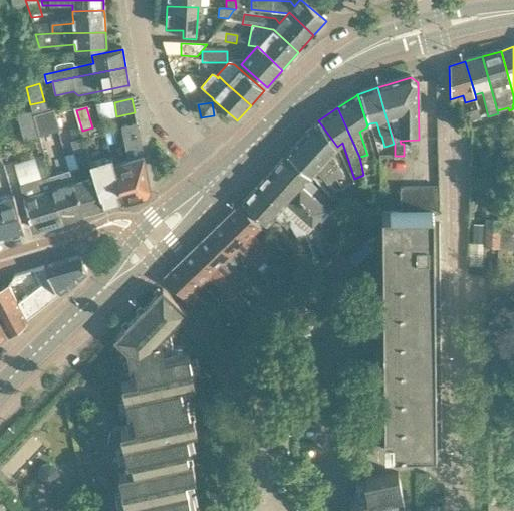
[(55,111),(34,117),(40,139),(61,134),(56,116),(55,111)]
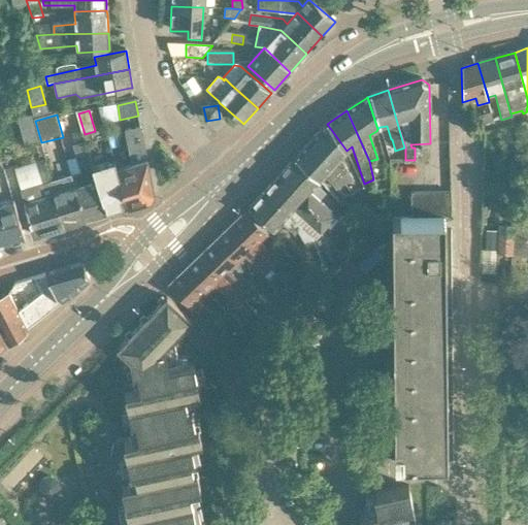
[(480,119),(482,126),(493,122),(491,115),(480,119)]
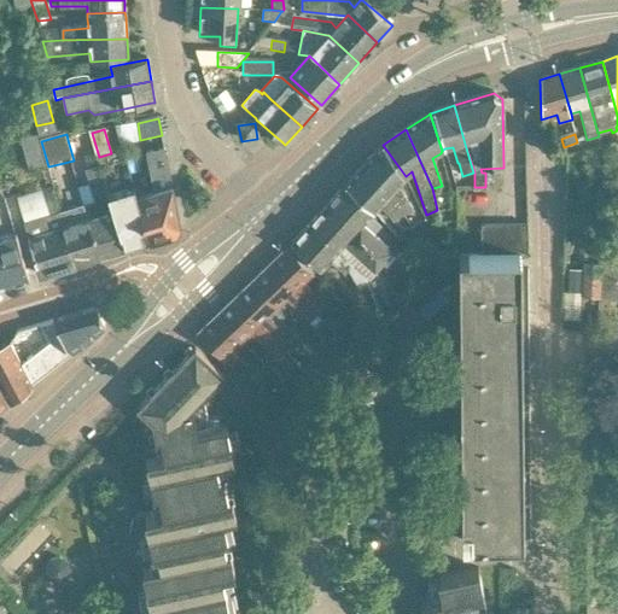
[(29,173),(46,168),(39,139),(38,136),(21,141),(29,173)]
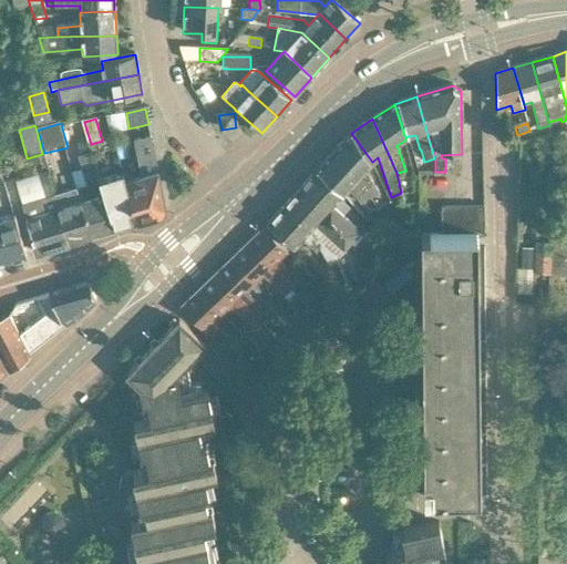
[(379,193),(364,170),(372,162),(351,133),(332,153),(358,176),(371,197),(379,193)]
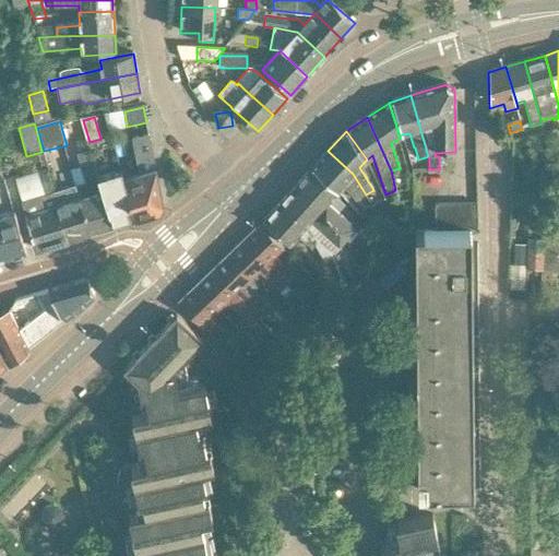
[(140,178),(123,182),(135,221),(158,213),(163,206),(153,160),(149,137),(132,140),(140,178)]
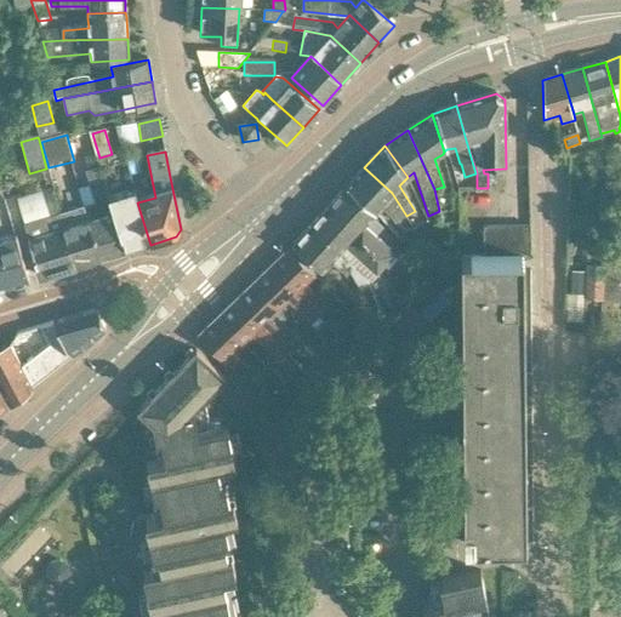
[(95,156),(84,160),(86,171),(98,167),(95,156)]
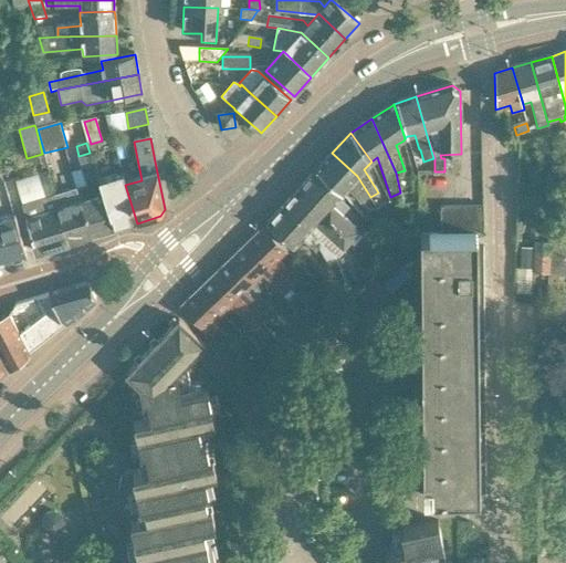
[(87,187),(76,190),(80,202),(90,237),(113,230),(103,196),(97,180),(90,153),(79,156),(77,156),(87,187)]
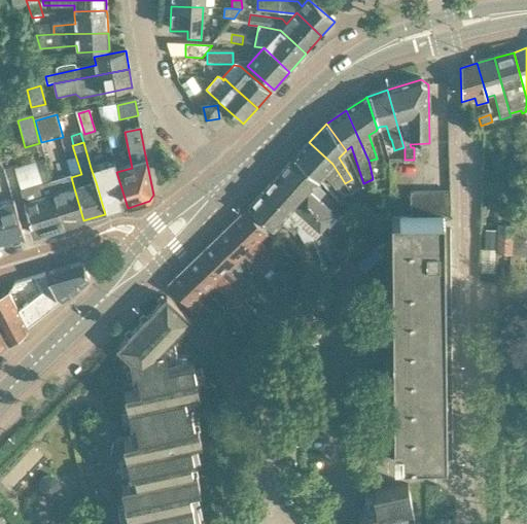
[(316,182),(317,181),(324,173),(335,189),(345,183),(332,164),(309,142),(294,159),(292,161),(316,182)]
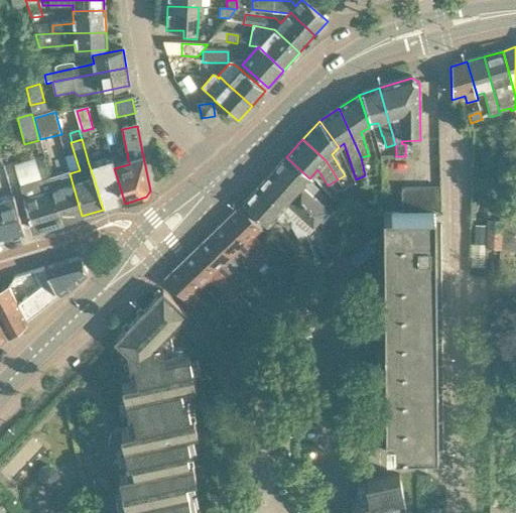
[(309,178),(286,157),(271,173),(320,218),(327,212),(301,188),(308,180),(309,178)]
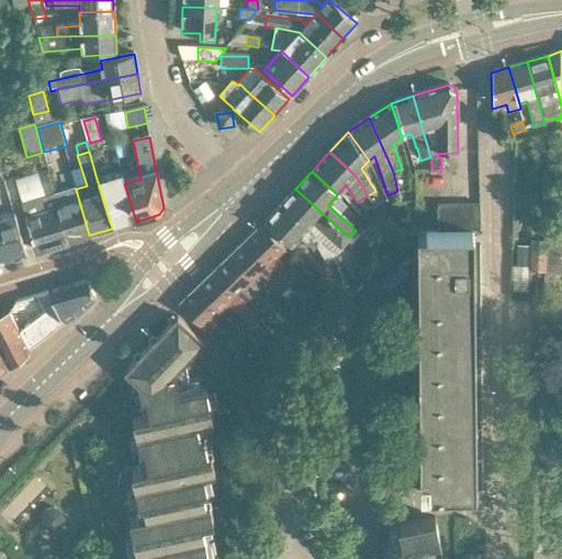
[(121,172),(97,179),(102,194),(112,228),(136,222),(124,183),(121,172)]
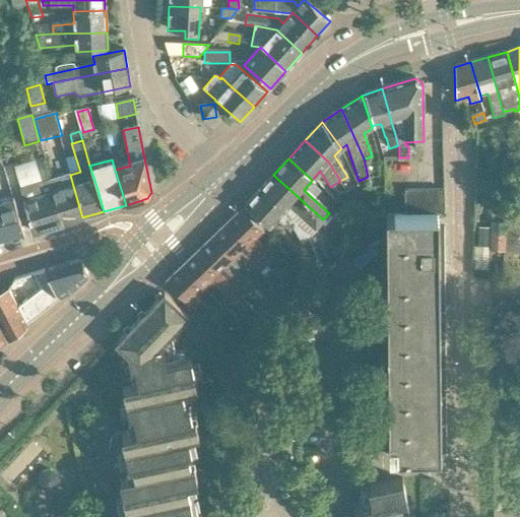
[(70,175),(49,181),(53,193),(62,224),(82,217),(73,186),(70,175)]
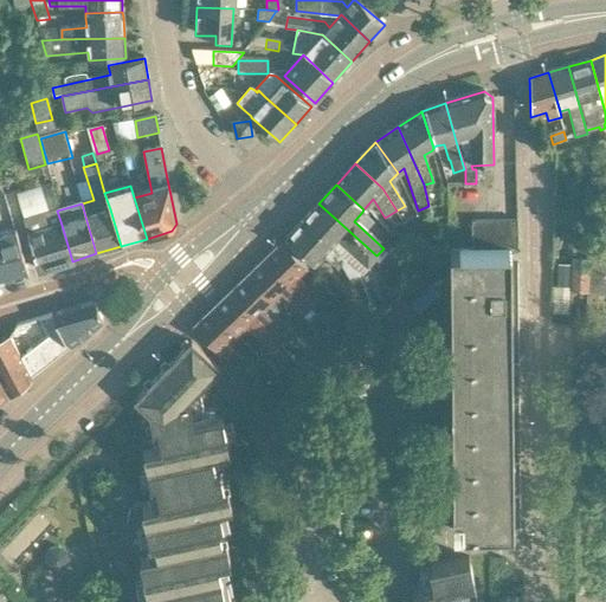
[(318,204),(302,222),(360,274),(376,256),(318,204)]
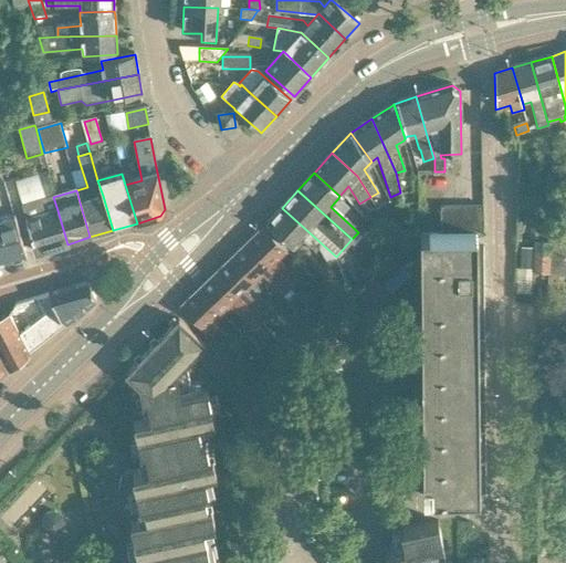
[(53,197),(21,207),(35,253),(67,244),(58,210),(53,197)]
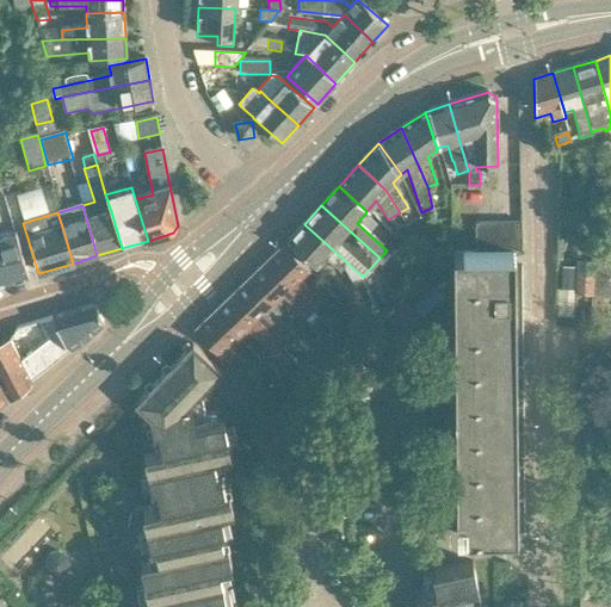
[(304,224),(288,242),(318,270),(326,260),(340,273),(345,268),(355,285),(363,277),(304,224)]
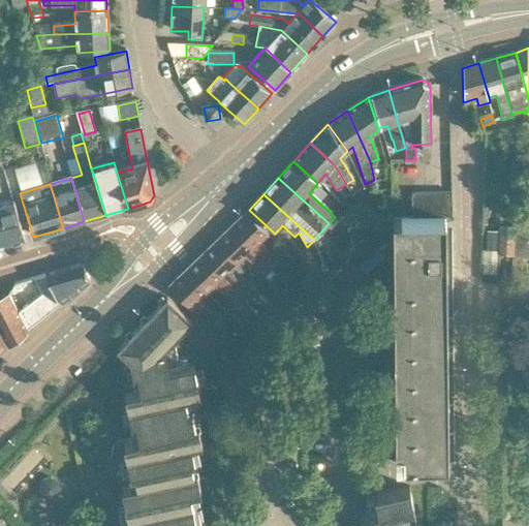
[(413,194),(411,194),(411,217),(413,217),(452,217),(452,194),(450,194),(413,194)]
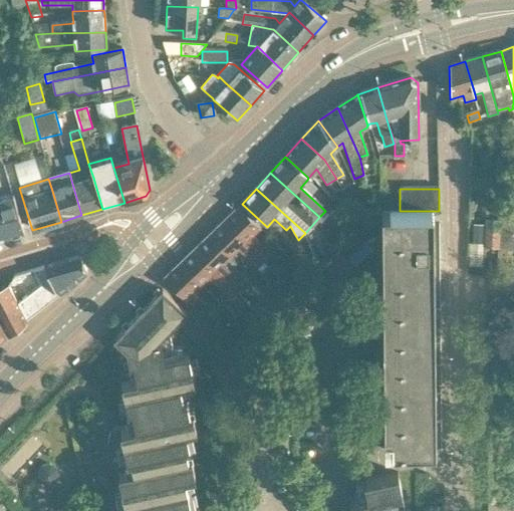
[(0,239),(24,233),(13,195),(0,199),(0,239)]
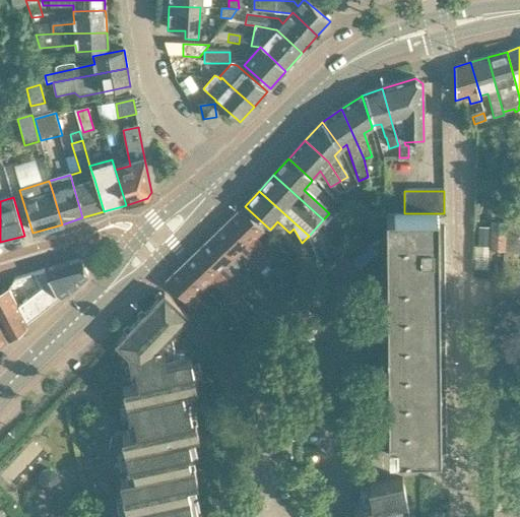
[(519,207),(508,207),(505,254),(519,255),(519,238),(519,207)]
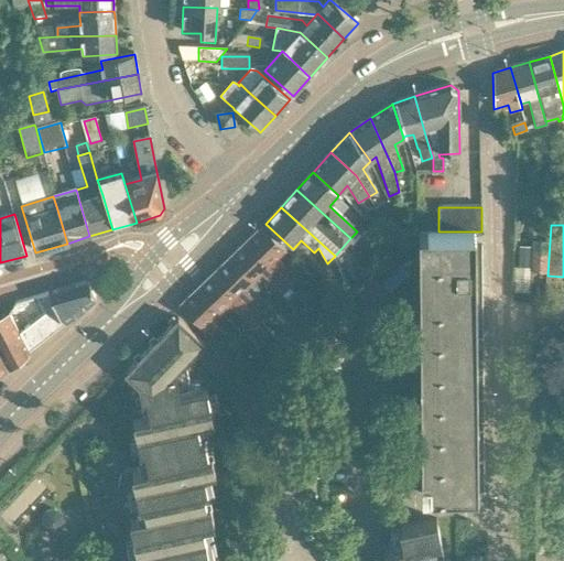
[(262,227),(246,243),(289,288),(296,280),(277,259),(285,251),(262,227)]
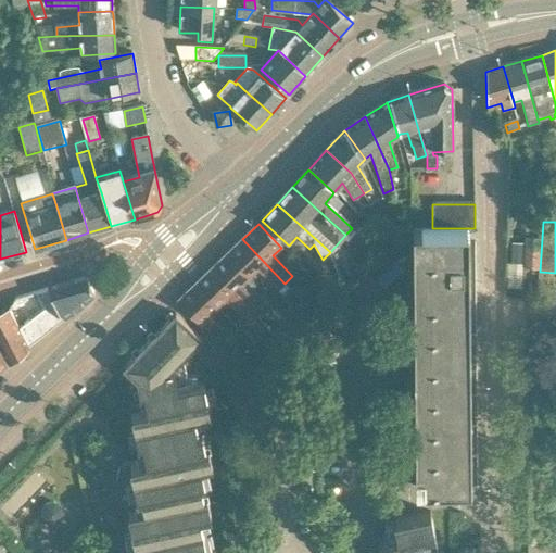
[(415,489),(470,489),(468,236),(468,229),(413,230),(415,489)]
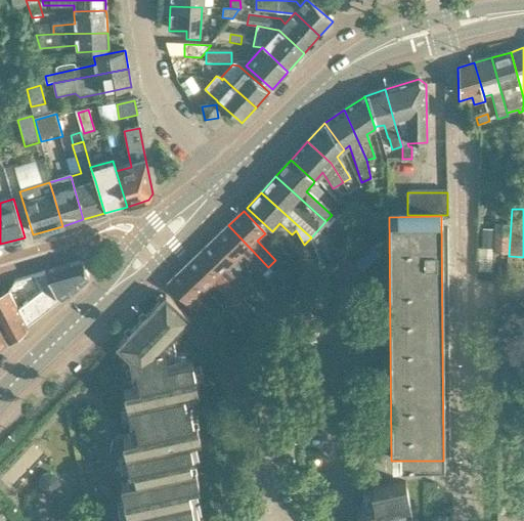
[(268,267),(228,225),(214,241),(234,262),(244,254),(262,273),(268,267)]
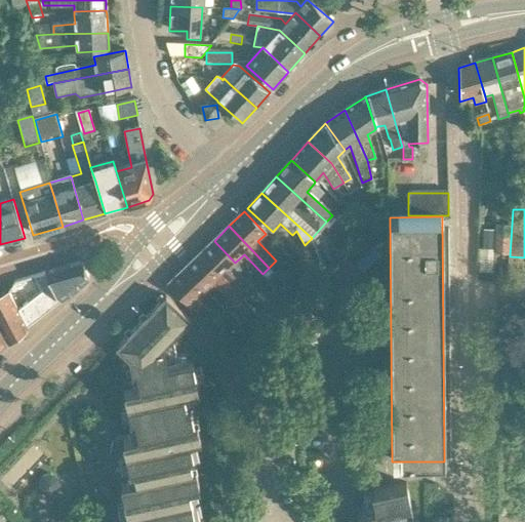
[(494,251),(494,252),(510,253),(511,227),(495,227),(495,231),(494,251)]
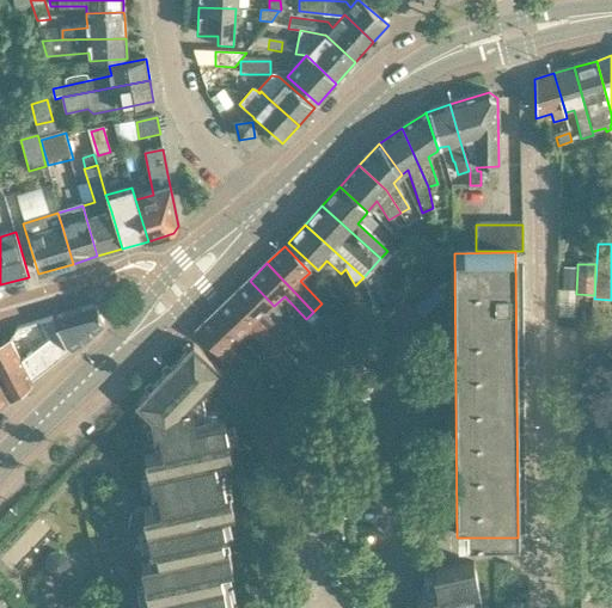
[(564,269),(563,292),(576,293),(577,269),(564,269)]
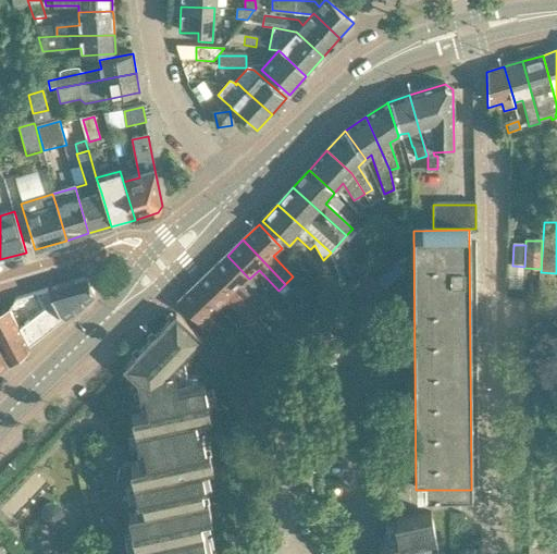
[(227,256),(211,271),(254,316),(261,309),(240,287),(249,279),(227,256)]
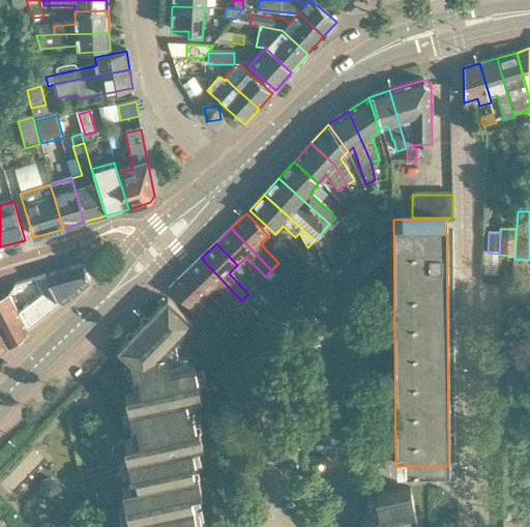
[(201,258),(185,272),(207,295),(215,288),(234,308),(241,300),(201,258)]
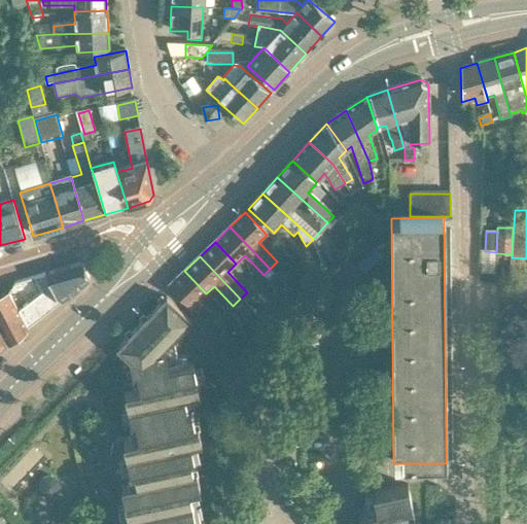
[(42,292),(18,311),(27,329),(90,280),(81,265),(48,274),(35,278),(42,292)]
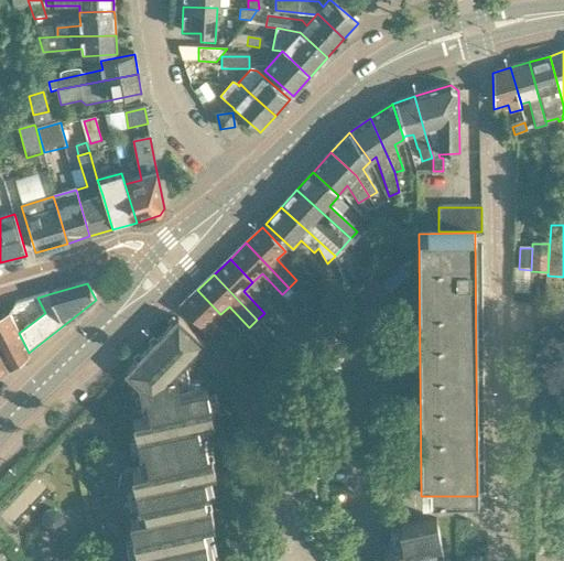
[(290,288),(282,294),(289,302),(296,294),(290,288)]
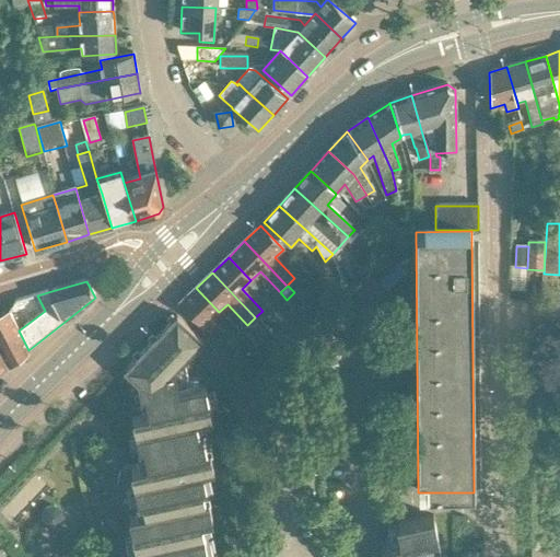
[(219,312),(196,288),(179,304),(222,349),(231,340),(221,329),(220,331),(210,321),(219,312)]
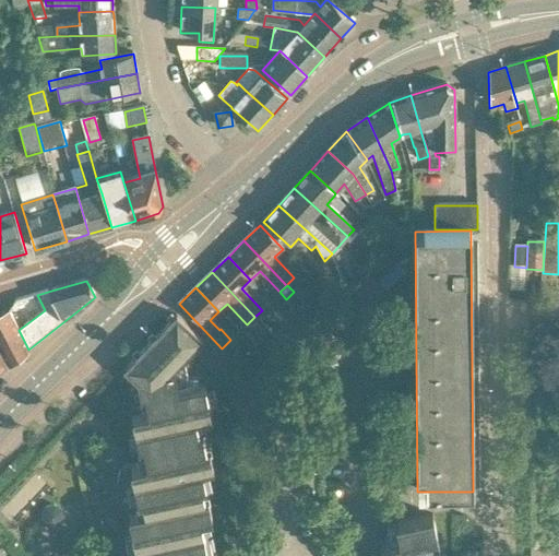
[(19,330),(9,312),(0,315),(0,350),(7,363),(8,365),(28,350),(19,330)]
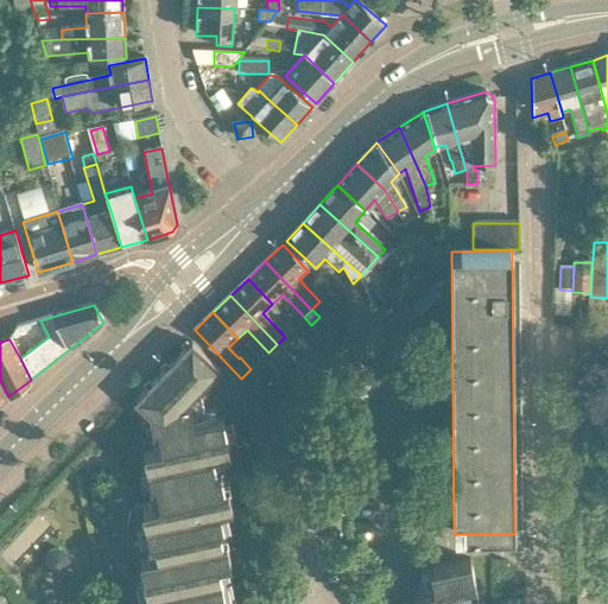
[(189,405),(206,388),(221,372),(192,344),(134,404),(150,418),(150,419),(157,451),(145,453),(144,453),(156,504),(132,508),(131,509),(131,512),(128,517),(127,525),(128,532),(132,539),(137,544),(149,603),(470,603),(469,599),(472,598),(468,583),(475,582),(470,561),(431,568),(435,585),(413,590),(416,603),(229,603),(228,595),(225,596),(217,564),(221,563),(226,561),(230,561),(227,544),(226,541),(222,542),(219,528),(223,527),(220,510),(232,508),(232,507),(230,500),(228,489),(223,489),(217,459),(229,456),(226,440),(226,438),(222,420),(219,421),(214,421),(194,426),(189,405)]
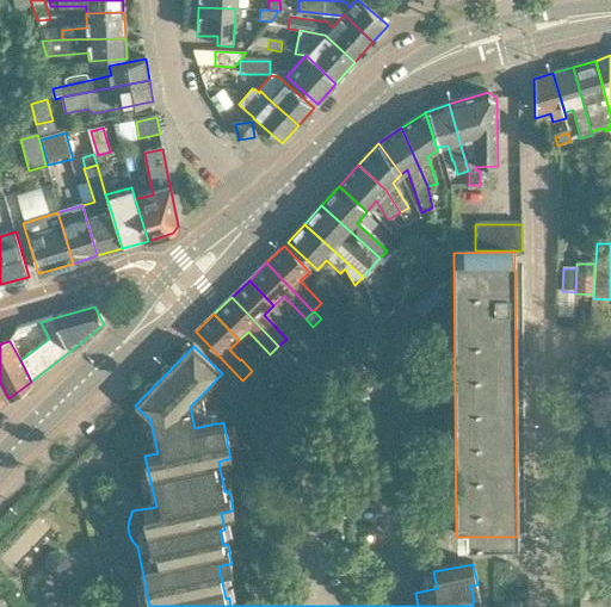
[(304,445),(319,432),(312,425),(297,439),(304,445)]
